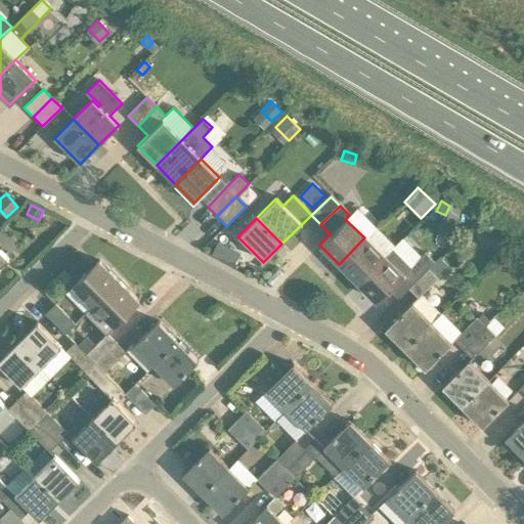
[(357,282),(383,256),(364,237),(339,264),(357,282)]
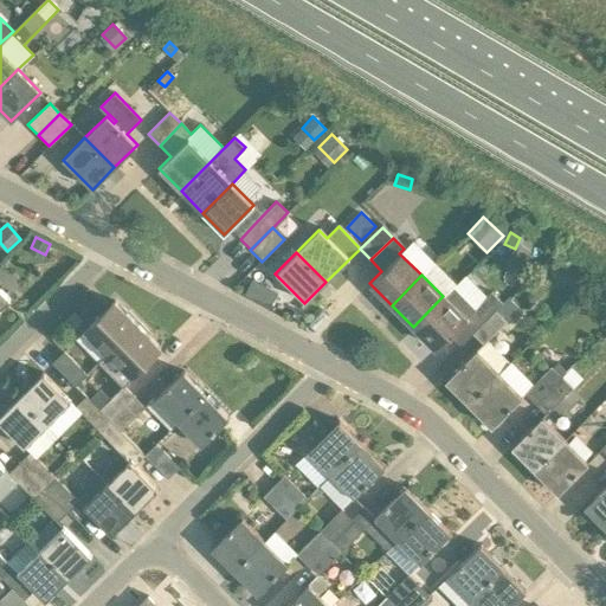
[(590,282),(580,275),(571,289),(579,296),(590,282)]
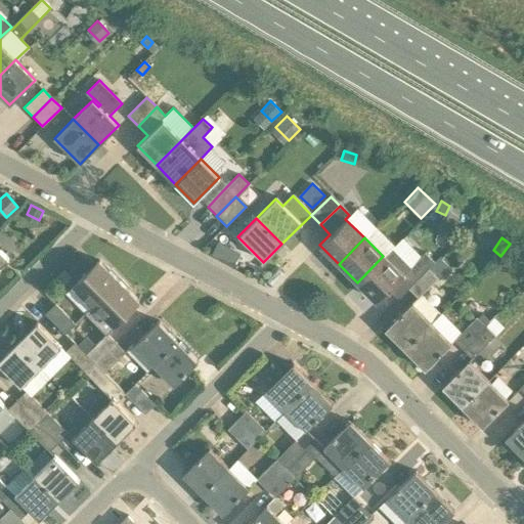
[(241,252),(231,248),(224,261),(233,266),(241,252)]
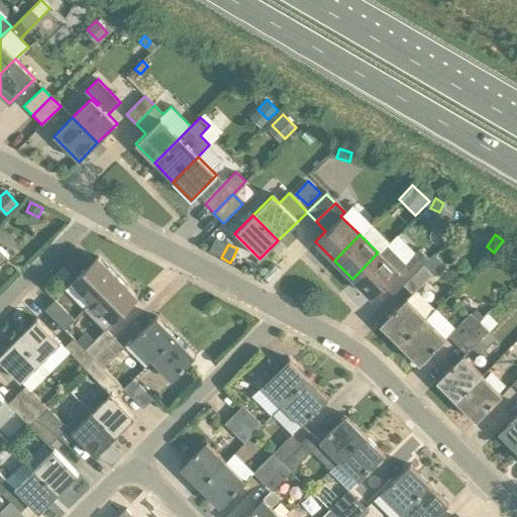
[(409,279),(422,266),(428,260),(419,250),(405,264),(387,245),(379,253),(378,252),(352,279),(371,298),(397,273),(397,272),(400,270),(409,279)]
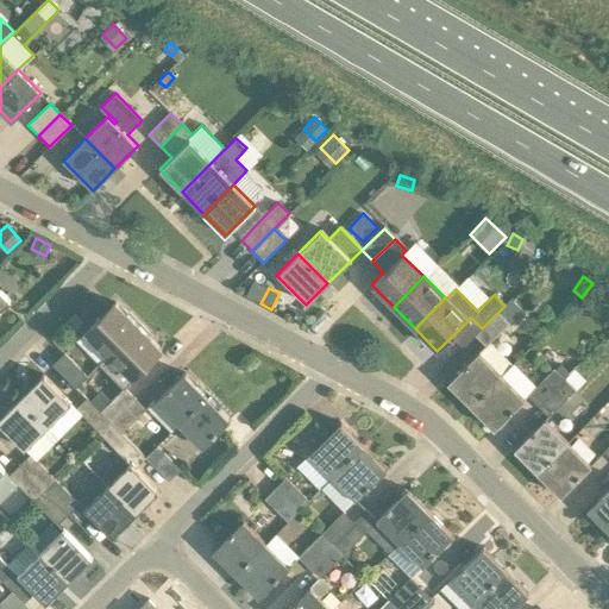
[(88,295),(77,305),(86,313),(95,303),(88,295)]
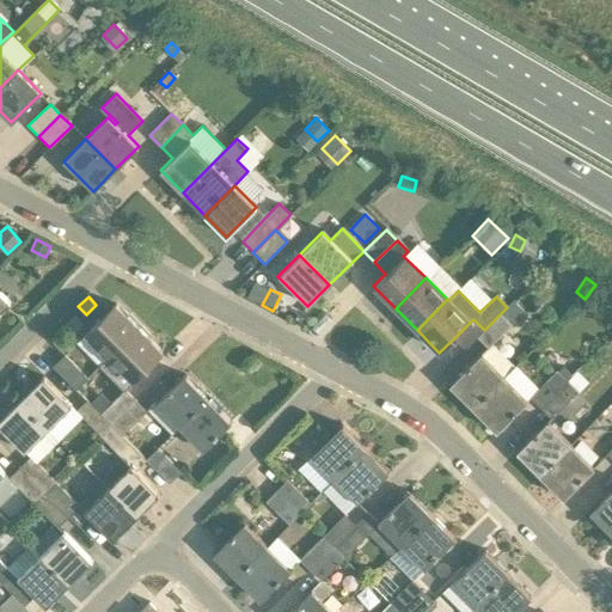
[(500,314),(510,326),(512,328),(525,314),(513,301),(507,307),(500,314)]
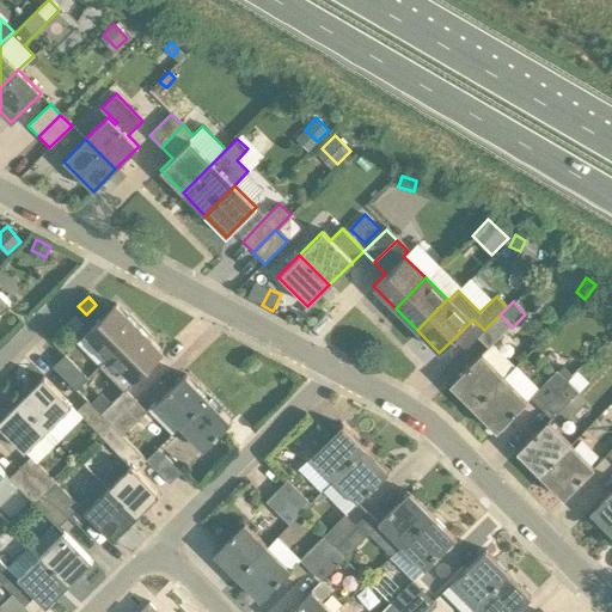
[(138,329),(115,305),(86,334),(110,356),(138,329)]
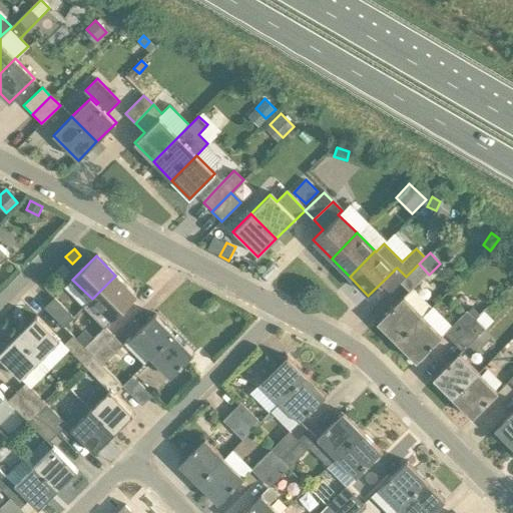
[(408,293),(428,274),(419,264),(406,277),(399,284),(408,293)]
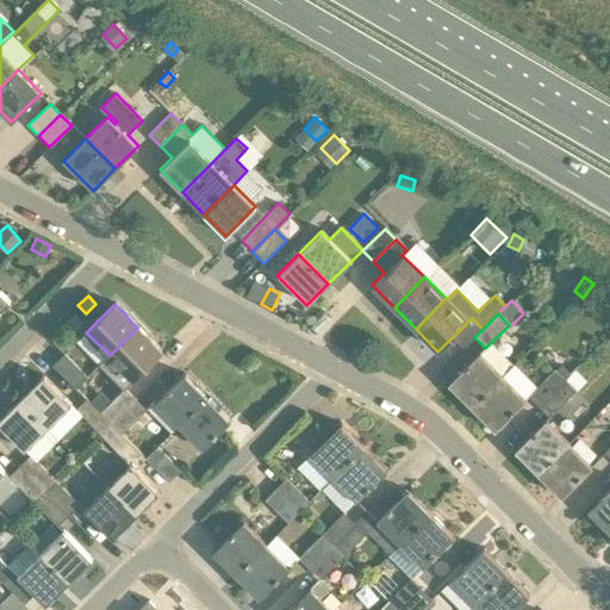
[(132,379),(160,350),(137,328),(110,355),(132,379)]
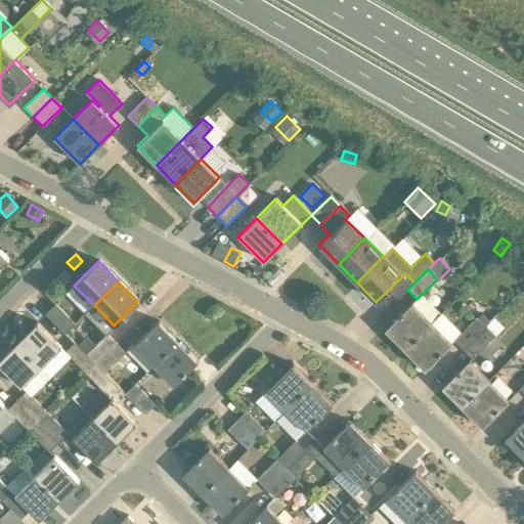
[(402,349),(429,322),(440,312),(423,295),(411,305),(410,304),(384,331),(402,349)]
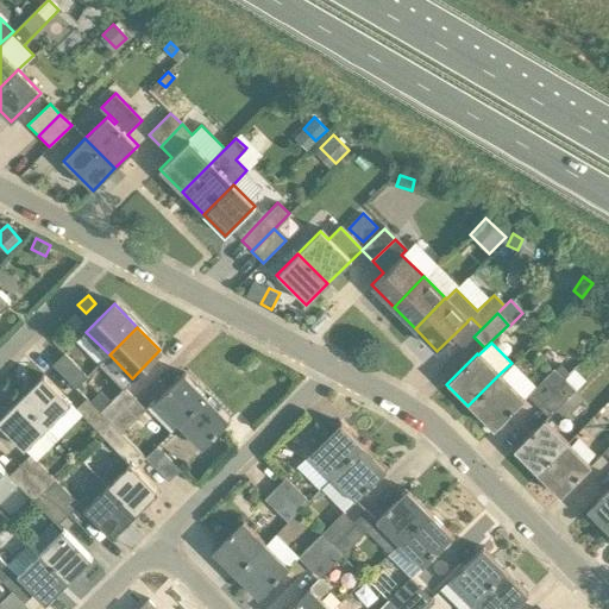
[(76,390),(88,377),(64,353),(52,365),(76,390)]
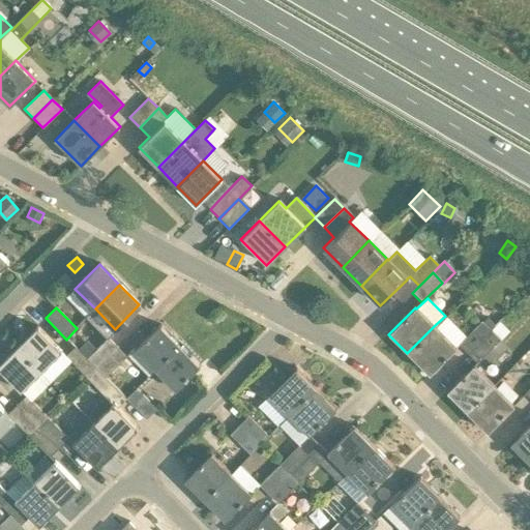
[(491,330),(500,340),(509,330),(500,321),(496,325),(491,330)]
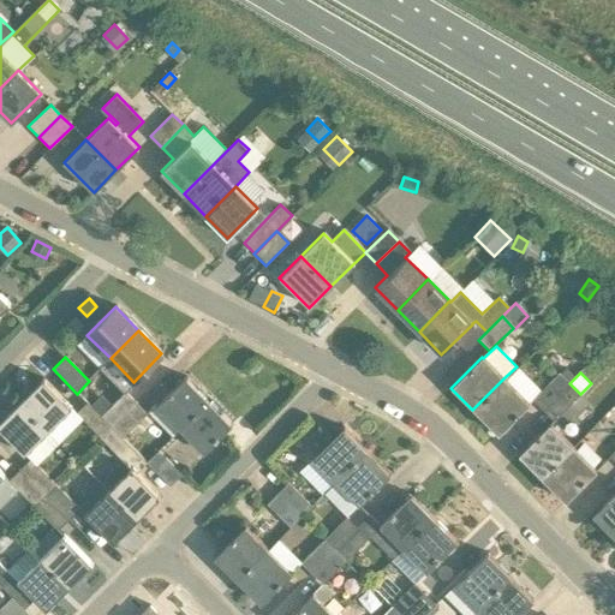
[(541,410),(567,382),(560,374),(532,400),(541,410)]
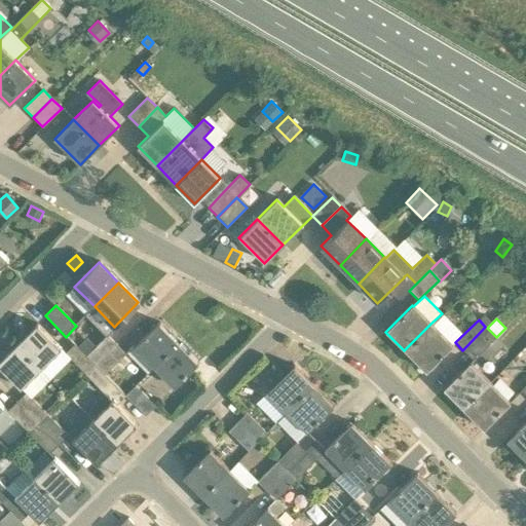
[(148,373),(154,367),(179,342),(159,323),(134,347),(128,352),(148,373)]
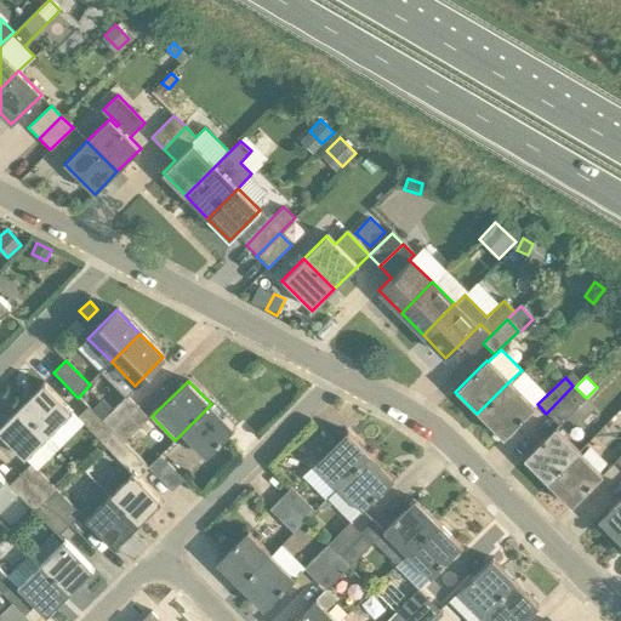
[(508,382),(477,414),(501,439),(534,408),(508,382)]
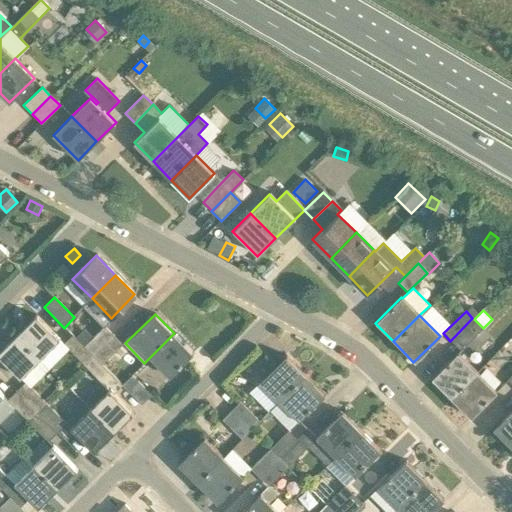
[(15,336),(39,360),(59,340),(36,316),(15,336)]
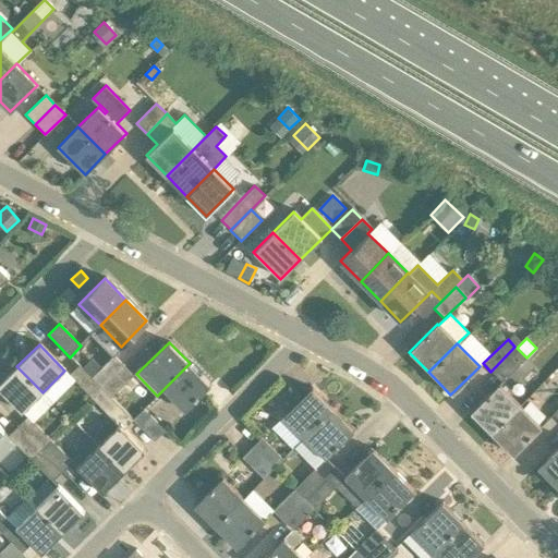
[(514,347),(490,372),(501,383),(526,358),(514,347)]
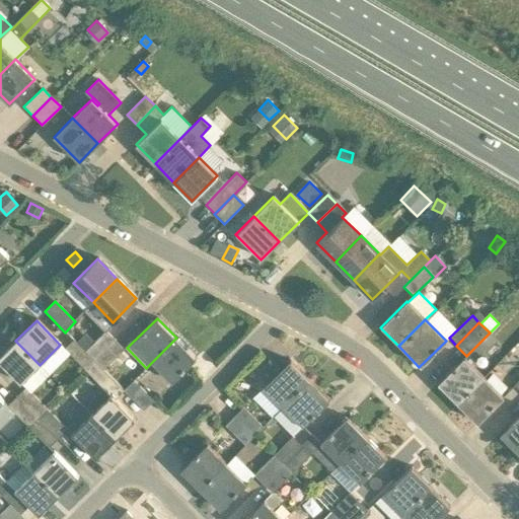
[(105,330),(94,342),(85,351),(94,360),(115,340),(105,330)]
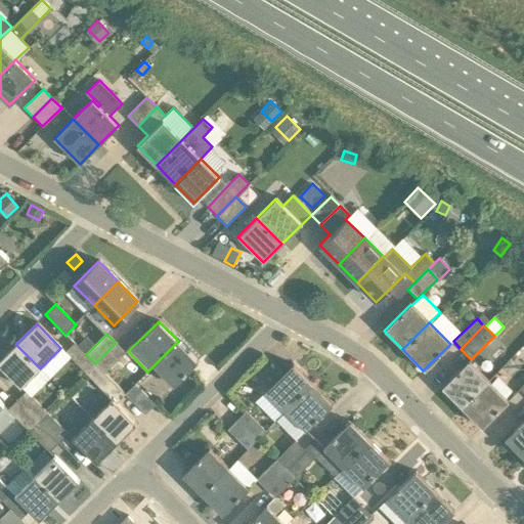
[(178,341),(154,365),(173,386),(198,361),(178,341)]
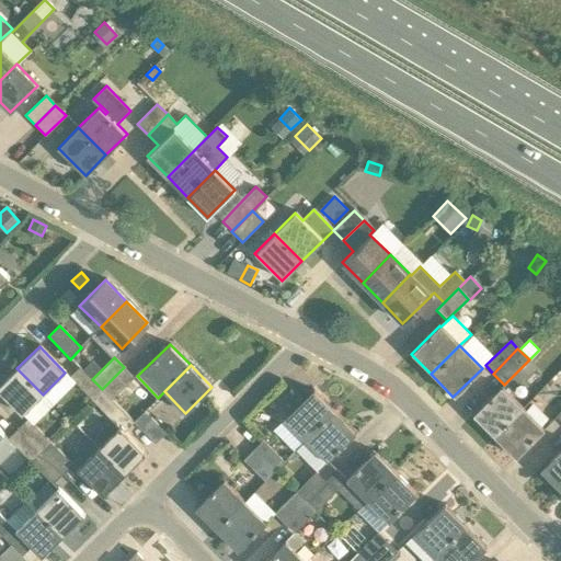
[(91,400),(102,389),(92,379),(83,370),(79,367),(69,377),(91,400)]
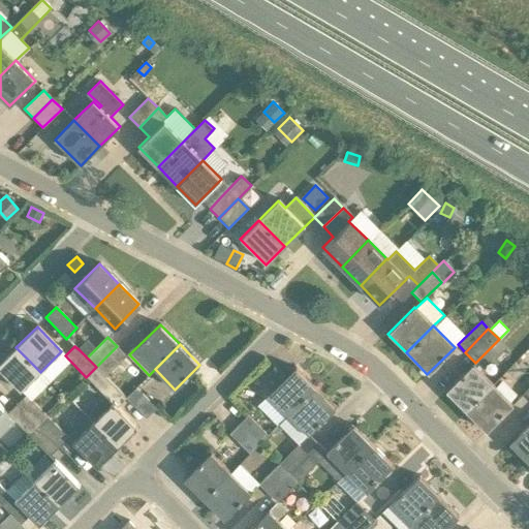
[(117,346),(96,367),(105,376),(110,372),(126,355),(117,346)]
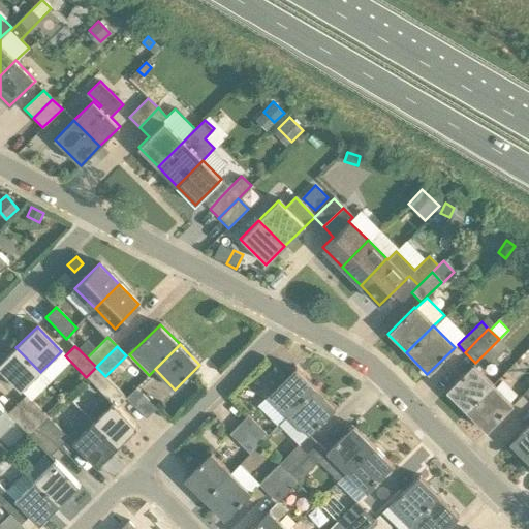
[(0,369),(21,391),(40,372),(16,347),(0,362),(0,369)]
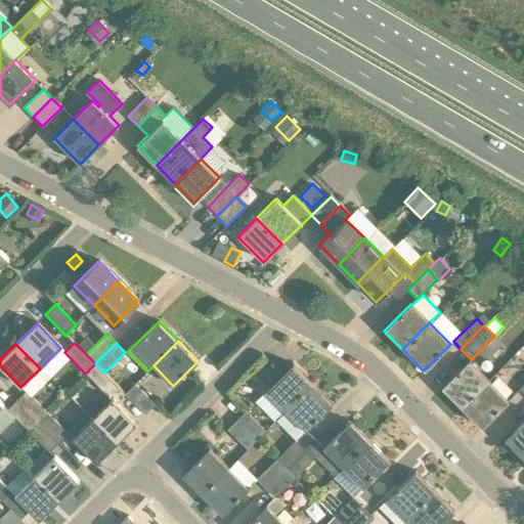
[(460,406),(486,380),(468,361),(441,388),(460,406)]
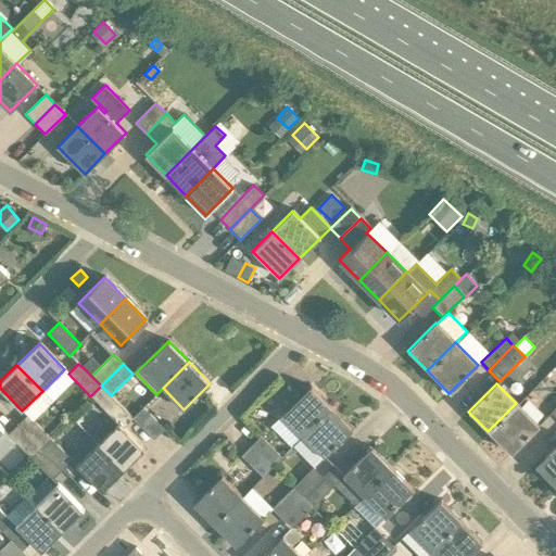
[(144,449),(124,427),(133,417),(117,402),(111,395),(101,386),(90,396),(117,424),(96,445),(122,471),(144,449)]
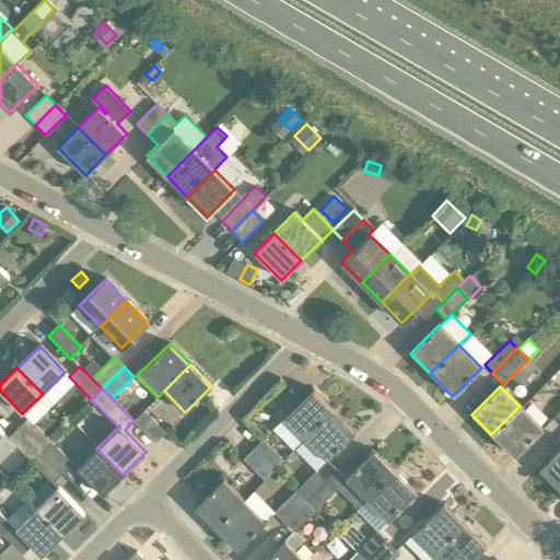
[(304,440),(333,411),(313,391),(283,419),(304,440)]
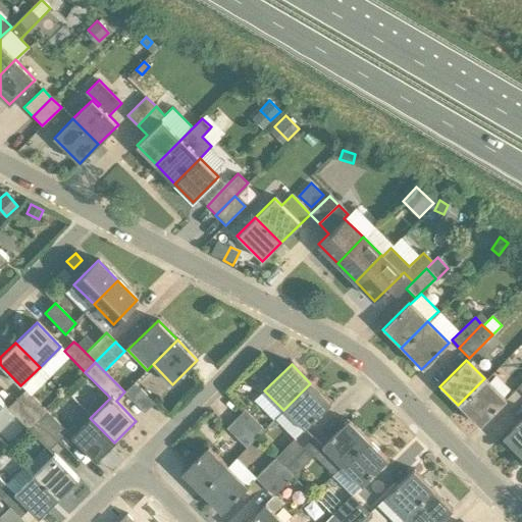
[(104,371),(110,377),(114,373),(108,367),(104,371)]
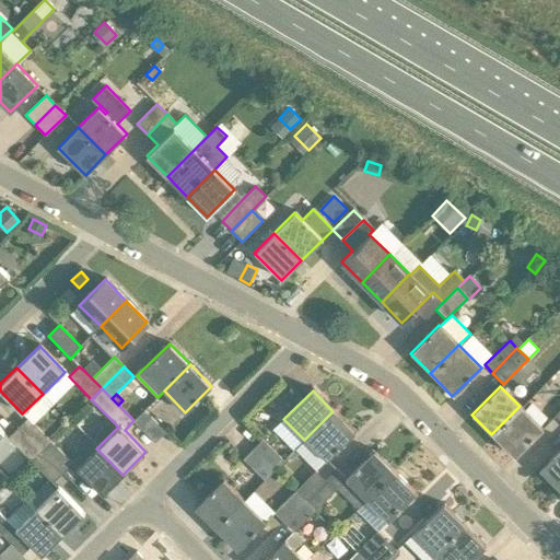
[(520,406),(491,434),(513,457),(543,429),(520,406)]
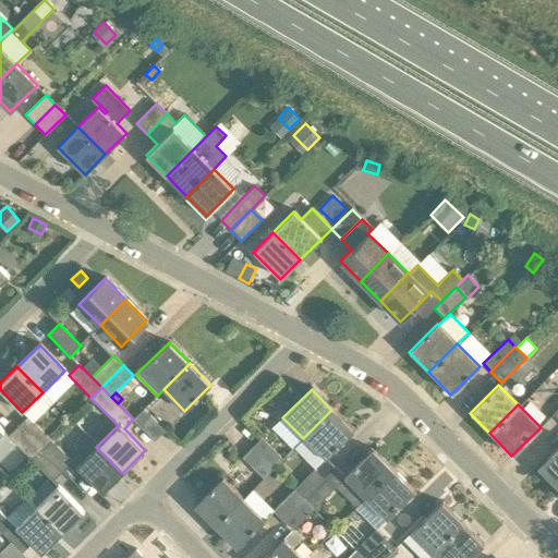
[(143,410),(133,420),(155,440),(165,431),(143,410)]
